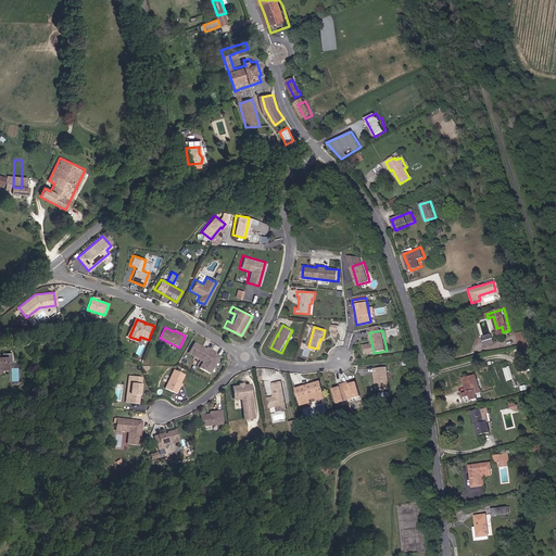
[(529,341),(527,331),(517,333),(519,342),(520,349),(530,346),(529,341)]
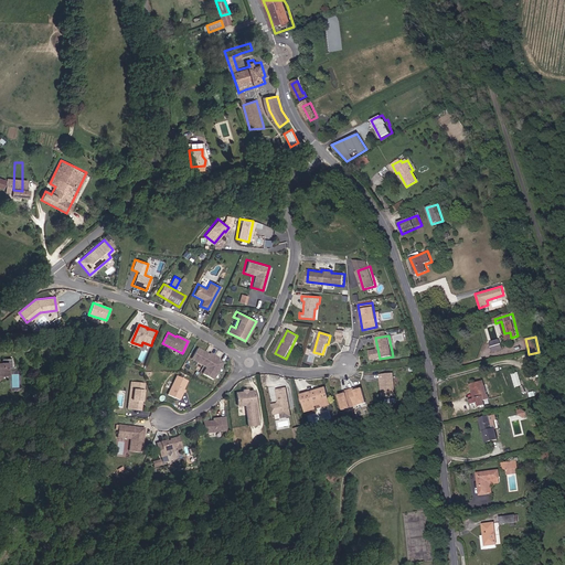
[(502,349),(500,340),(491,341),(493,351),(502,349)]
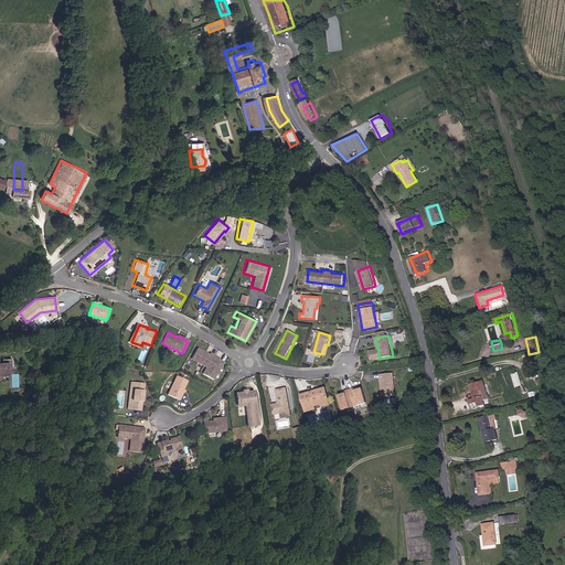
[(219,359),(220,356),(210,351),(209,353),(198,348),(192,358),(208,366),(204,373),(214,379),(223,361),(219,359)]
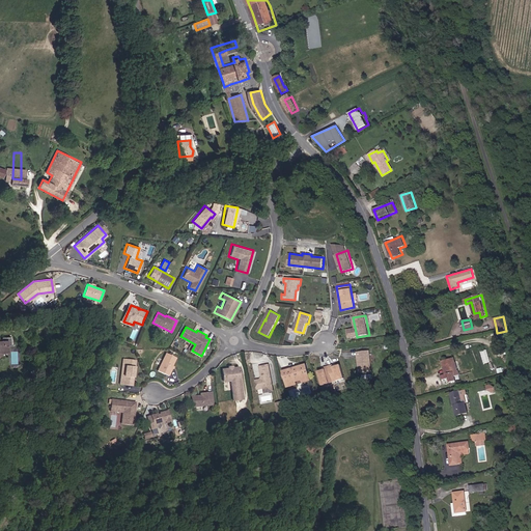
[(0,357),(1,356),(3,354),(4,352),(7,352),(7,345),(11,345),(11,336),(2,337),(2,341),(0,340),(0,357)]
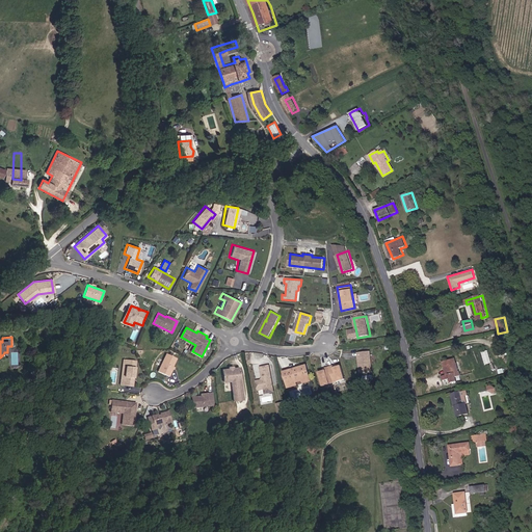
[(482,351),(485,364),(493,362),(488,349),(482,351)]
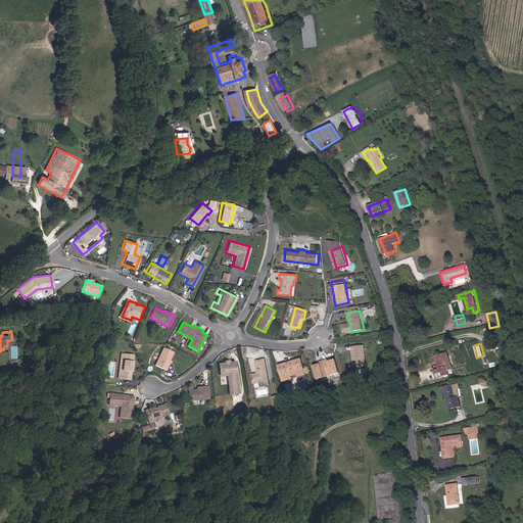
[(350,346),(352,367),(366,366),(364,345),(350,346)]
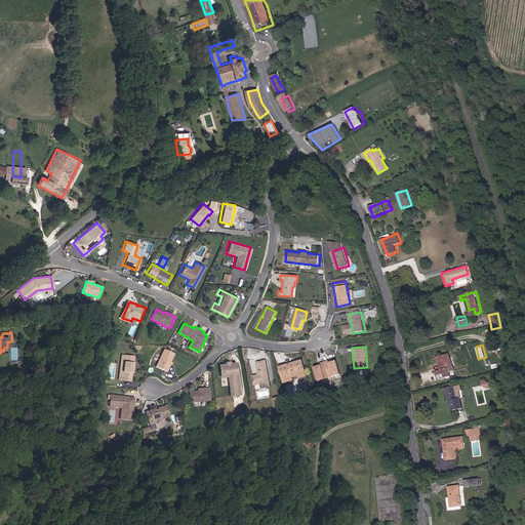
[(173,354),(162,349),(154,366),(166,371),(173,354)]
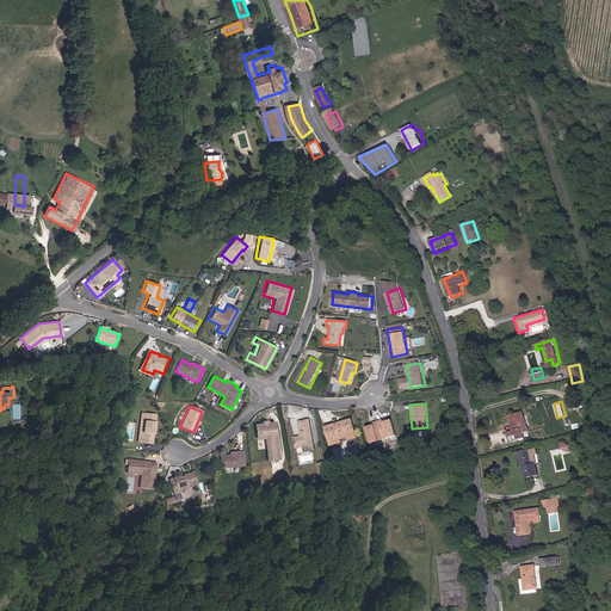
[(513,421),(514,430),(512,430),(506,431),(508,437),(516,434),(517,439),(522,439),(522,434),(529,432),(528,426),(525,427),(523,419),(525,418),(524,411),(510,413),(511,421),(513,421)]
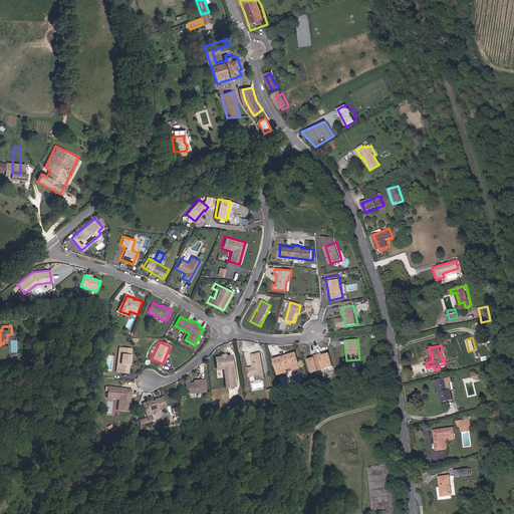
[(129,372),(133,348),(123,347),(120,347),(116,371),(120,371),(129,372)]
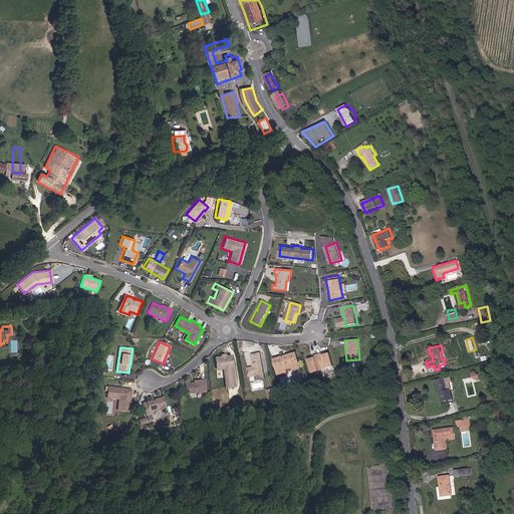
[(264,378),(259,352),(250,354),(252,365),(245,367),(247,377),(254,376),(254,380),(264,378)]
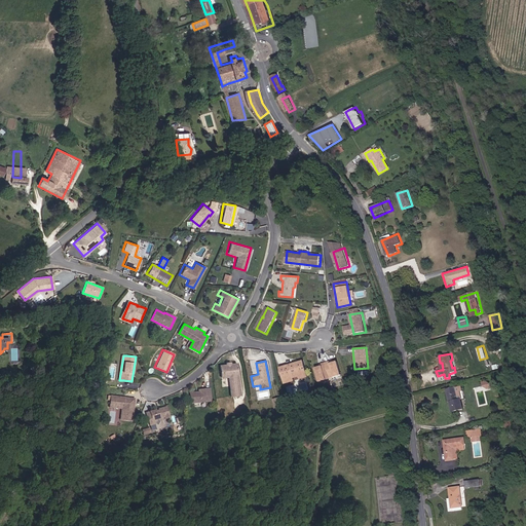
[(304,361),(286,367),(282,368),(286,383),(291,381),(308,376),(307,372),(304,361)]
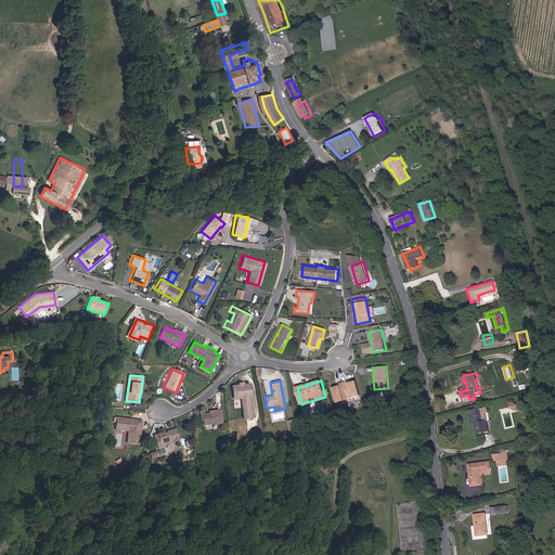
[(350,386),(349,382),(340,384),(341,388),(338,389),(337,387),(334,388),(338,402),(361,396),(357,382),(353,383),(353,385),(350,386)]
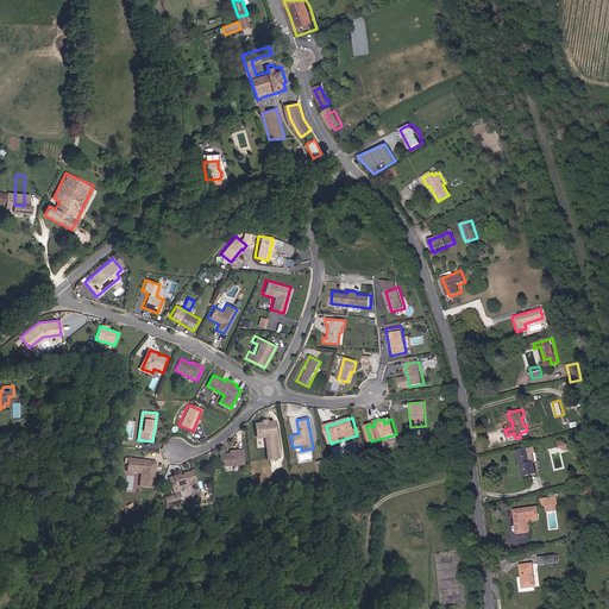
[(259,422),(251,422),(253,439),(263,438),(265,459),(277,458),(274,420),(265,421),(265,420),(259,420),(259,422)]
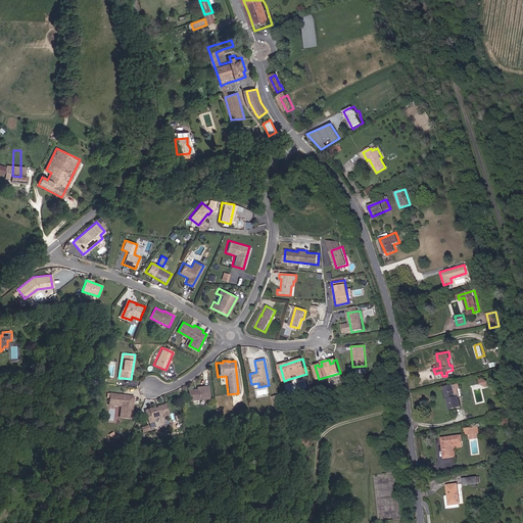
[(208,385),(195,386),(195,389),(188,390),(188,401),(209,399),(208,385)]
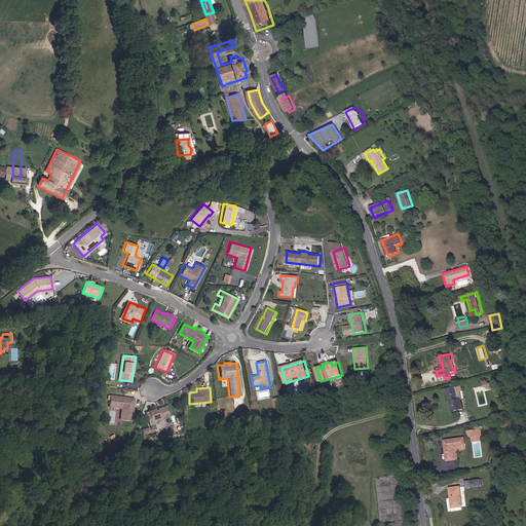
[(463,393),(462,387),(446,390),(448,401),(451,401),(451,403),(449,404),(452,412),(463,410),(461,401),(462,401),(461,395),(463,393)]
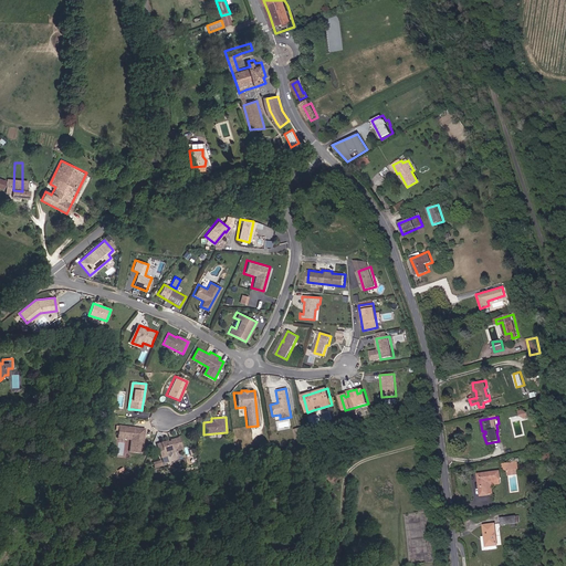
[(146,428),(121,426),(118,439),(130,440),(129,452),(144,453),(146,428)]
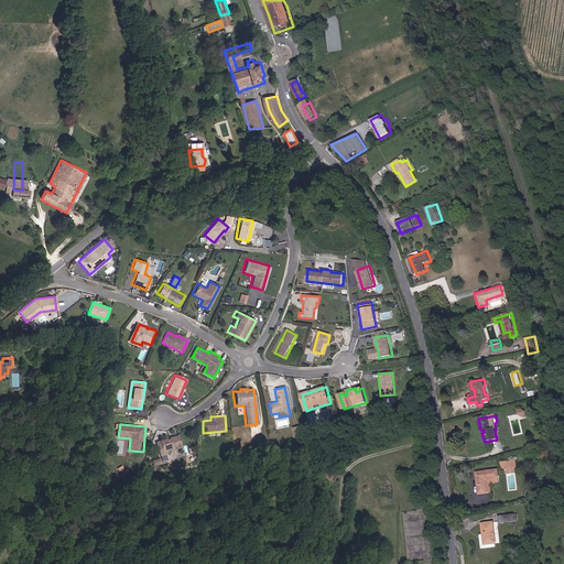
[(156,442),(160,452),(161,456),(166,454),(169,449),(176,447),(177,448),(183,447),(180,435),(161,441),(156,442)]
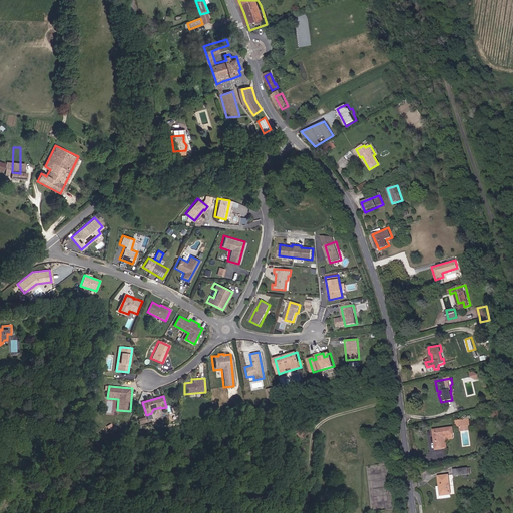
[(459,419),(460,425),(461,429),(472,427),(471,423),(470,417),(459,419)]
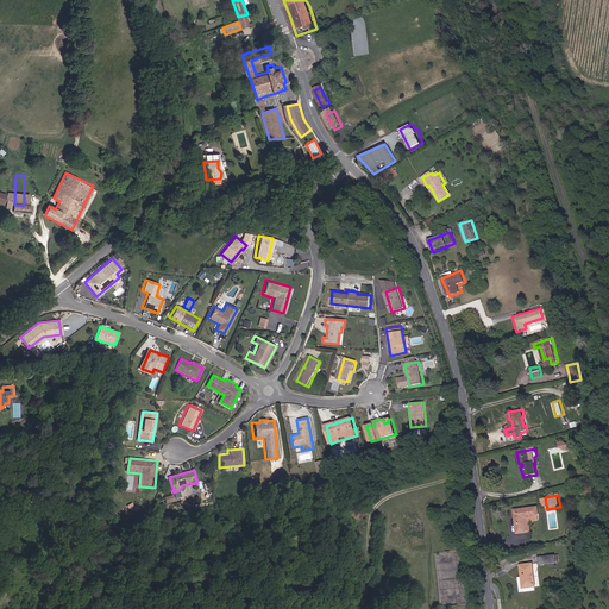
[(539,514),(538,506),(513,510),(516,534),(527,532),(525,516),(539,514)]
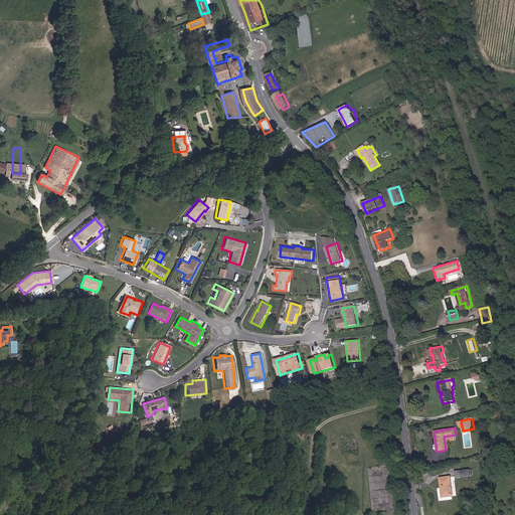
[(308,455),(302,450),(299,454),(305,458),(308,455)]
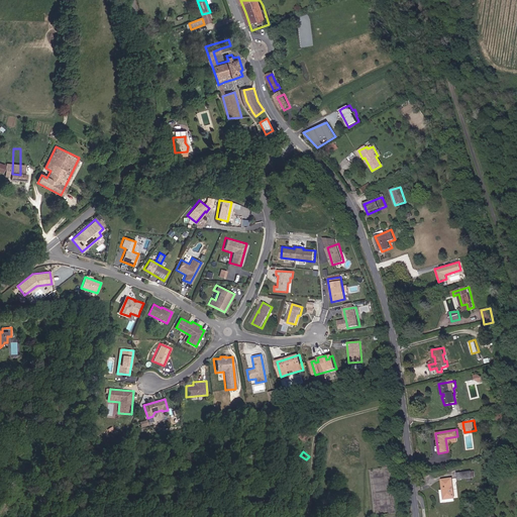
[(474,476),(476,475),(475,468),(470,468),(468,469),(467,466),(459,467),(461,478),(474,476)]
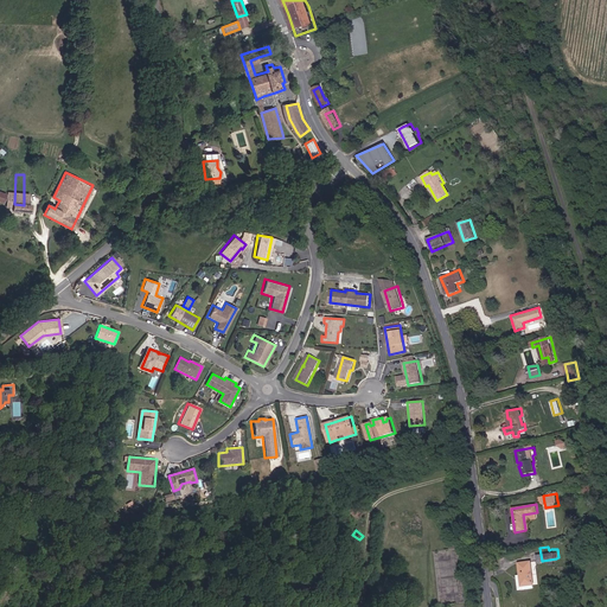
[(537,585),(532,560),(519,562),(522,572),(517,573),(521,588),(537,585)]
